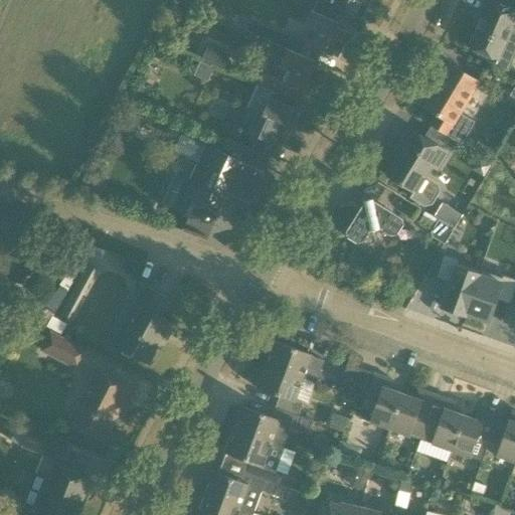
[(311,10),(338,22),(342,12),(354,17),(360,4),(367,7),(369,0),(293,0),(292,1),(311,10)]
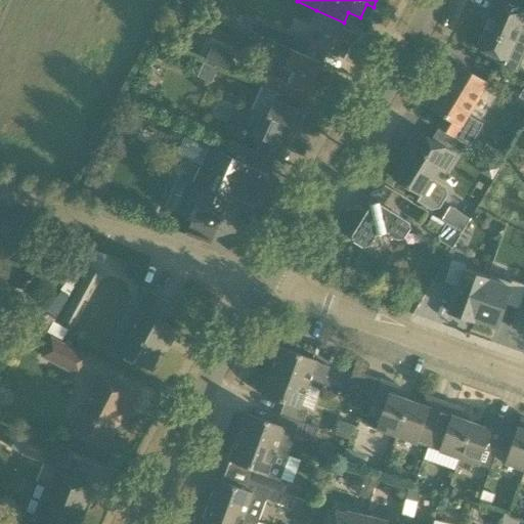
[(523,53),(523,11),(497,0),(492,0),(486,16),(487,16),(490,17),(476,48),(518,67),(523,53)]
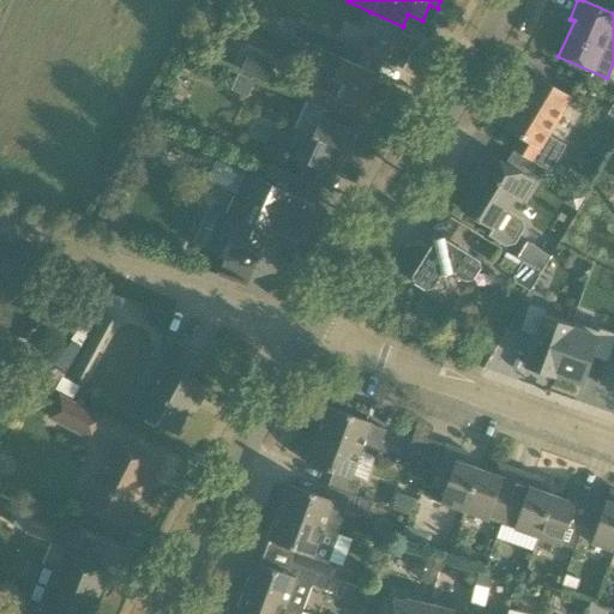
[(361,52),(355,65),(374,73),(379,60),(395,67),(402,50),(410,55),(417,40),(399,32),(403,26),(371,12),(362,32),(377,38),(373,47),(365,43),(361,52)]
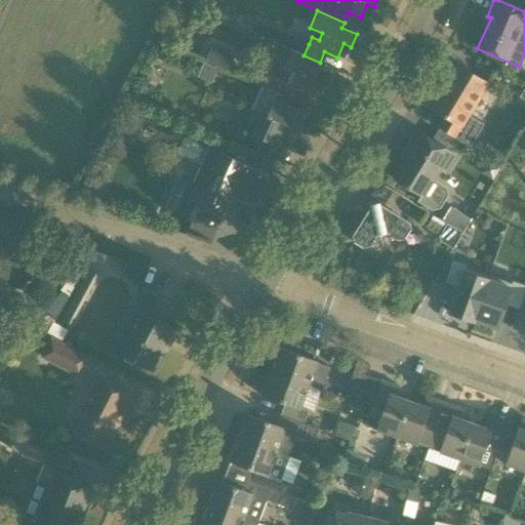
[(264,25),(258,35),(276,43),(280,32),(264,25)]
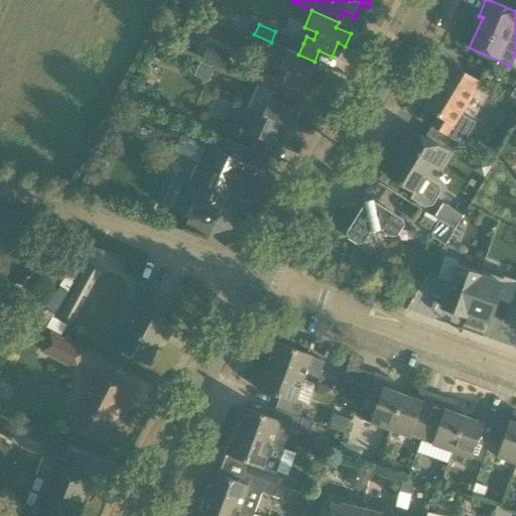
[(272,42),(255,83),(274,92),(299,104),(304,93),(307,95),(313,81),(320,85),(327,73),(312,66),(314,61),(275,43),(272,42)]
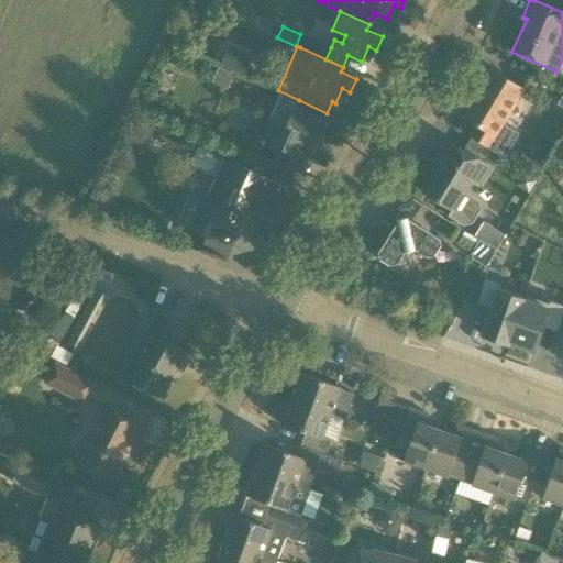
[(250,75),(256,58),(230,48),(217,81),(231,87),(238,70),(250,75)]
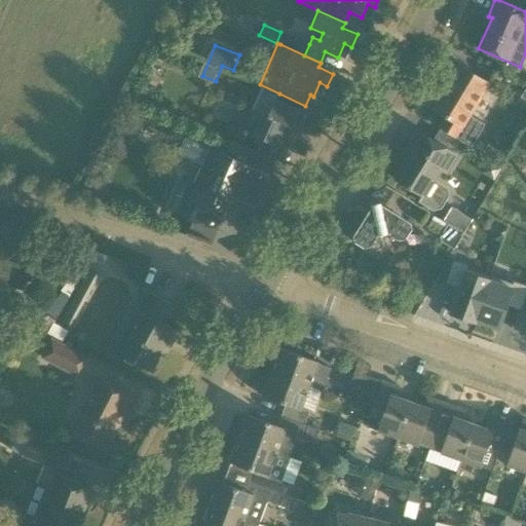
[(470,115),(488,83),(458,65),(431,110),(445,118),(439,128),(471,148),(484,124),(470,115)]
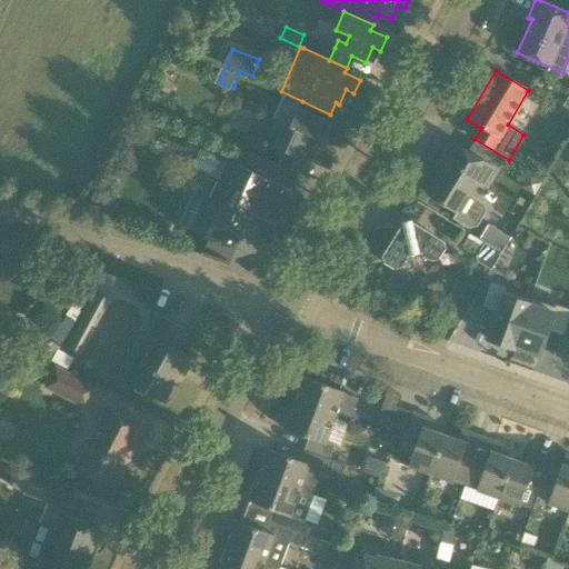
[(259,140),(256,147),(263,150),(272,146),(283,151),(278,166),(289,170),(289,169),(298,173),(305,176),(309,165),(322,136),(319,133),(325,120),(305,111),(299,109),(291,127),(286,125),(272,119),(263,122),(258,136),(259,140)]
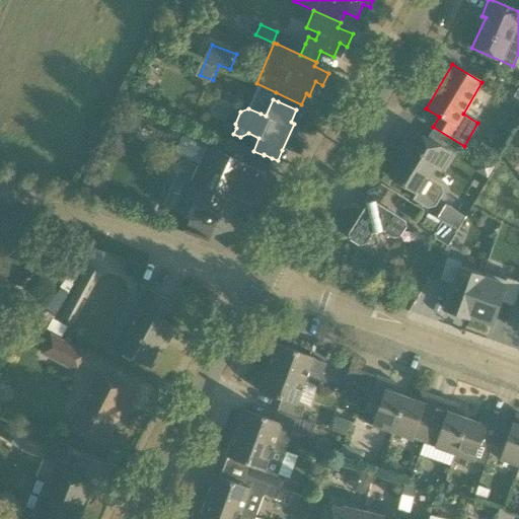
[(451,154),(412,131),(401,147),(405,149),(389,176),(401,184),(400,186),(404,188),(405,187),(418,194),(415,199),(428,207),(436,205),(443,194),(442,186),(429,177),(435,167),(441,170),(451,154)]
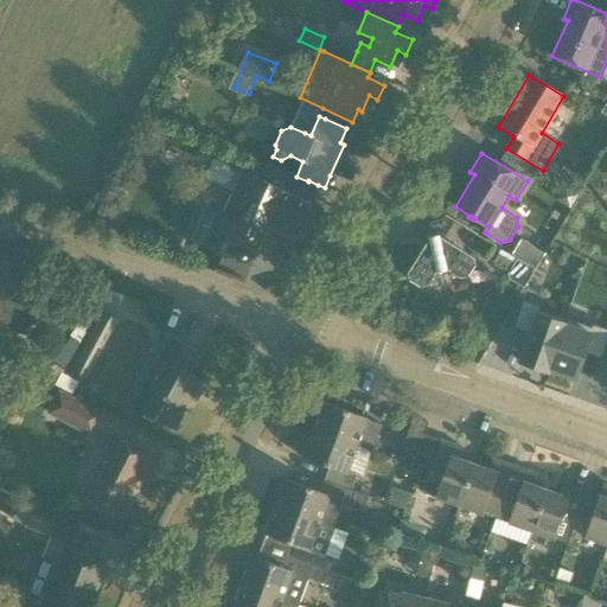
[(232,192),(223,211),(209,206),(193,243),(206,249),(222,256),(230,238),(257,251),(268,228),(294,240),(311,203),(285,191),(292,173),(278,167),(269,184),(242,172),(232,192)]
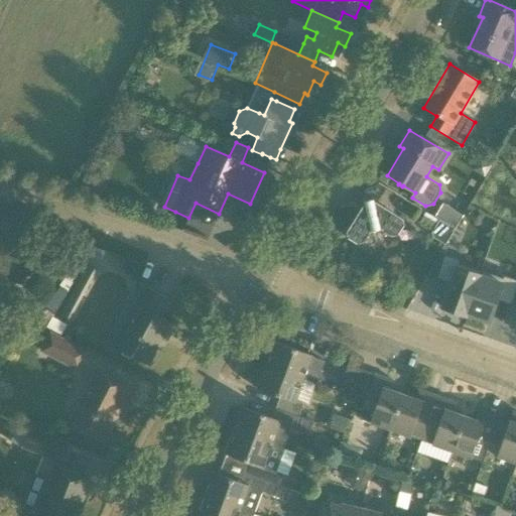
[(373,200),(364,202),(365,204),(363,205),(346,232),(348,238),(357,244),(363,242),(369,232),(381,230),(391,236),(398,235),(403,225),(402,219),(375,202),(373,203),(373,200)]
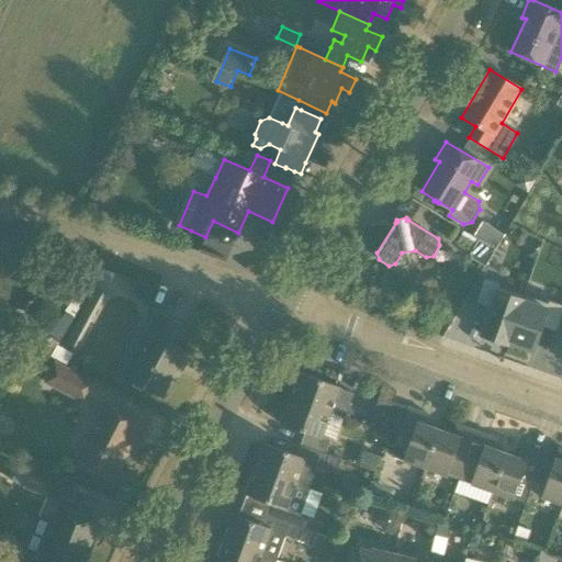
[(495,250),(479,240),(471,254),(472,259),(485,268),(495,250)]
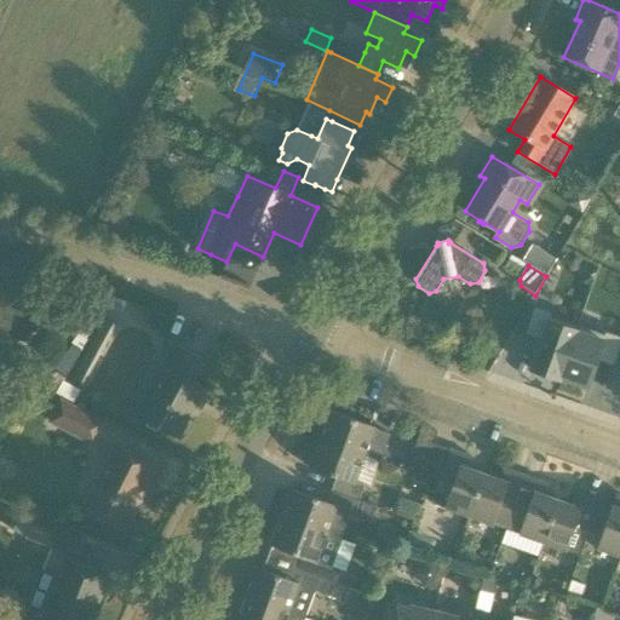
[(534,305),(524,334),(541,340),(532,368),(560,378),(577,329),(550,321),(554,311),(534,305)]
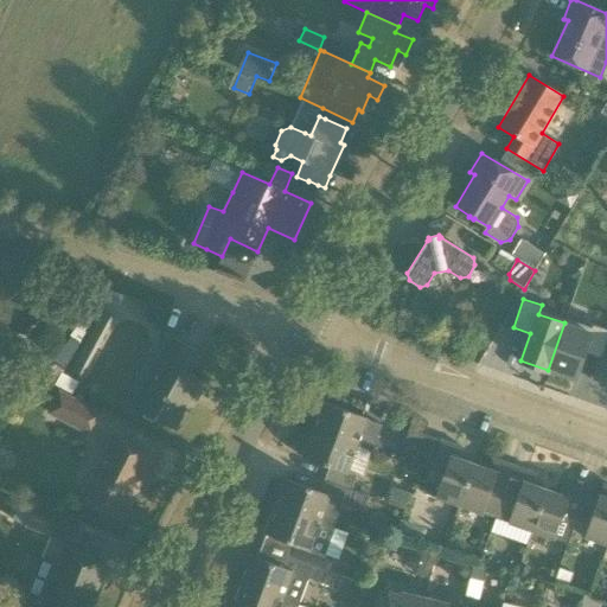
[(0,321),(0,326),(26,336),(33,313),(7,304),(0,321)]
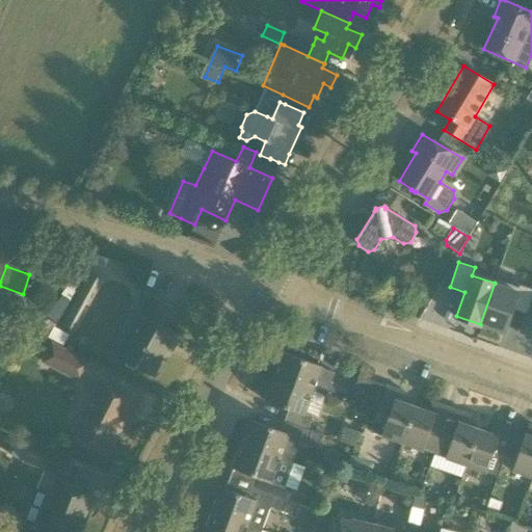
[(72,331),(84,307),(99,281),(89,274),(61,326),(72,331)]
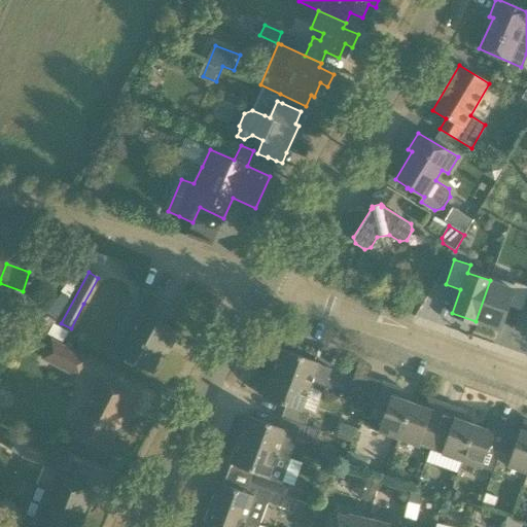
[(490,280),(476,321),(499,329),(507,306),(522,311),(526,296),(526,284),(515,281),(512,288),(490,280)]
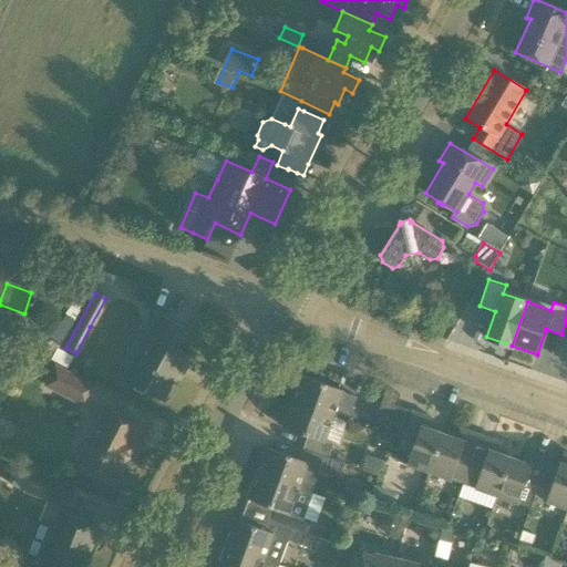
[(157,313),(144,338),(152,342),(141,362),(133,358),(122,378),(163,401),(184,364),(187,367),(192,358),(176,349),(187,330),(157,313)]
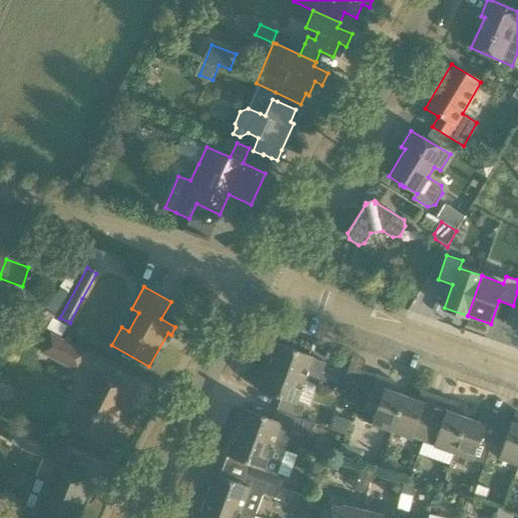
[(41,353),(77,371),(86,353),(51,335),(41,353)]
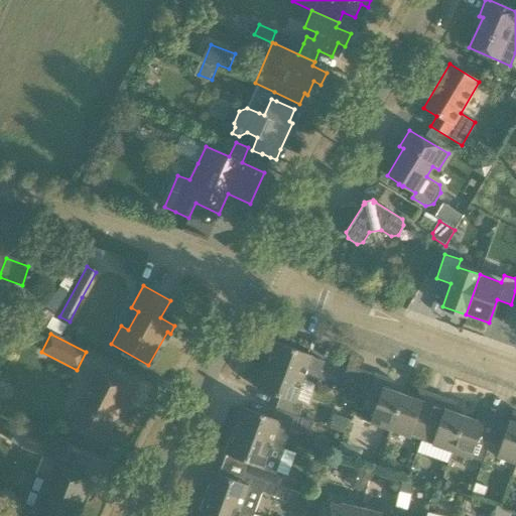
[(265,365),(314,383),(324,360),(310,356),(311,355),(273,341),(265,365)]
